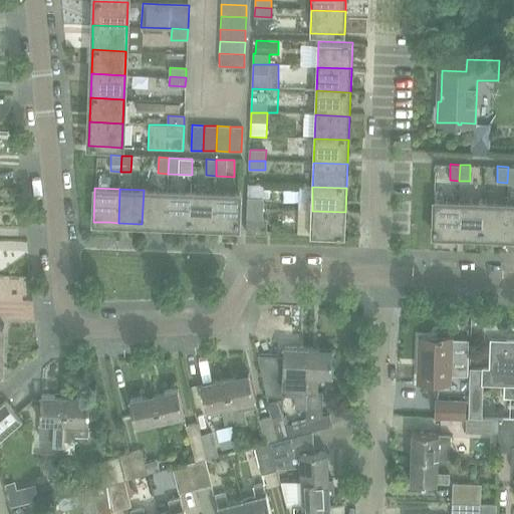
[(168,191),(144,190),(142,224),(166,225),(168,191)]
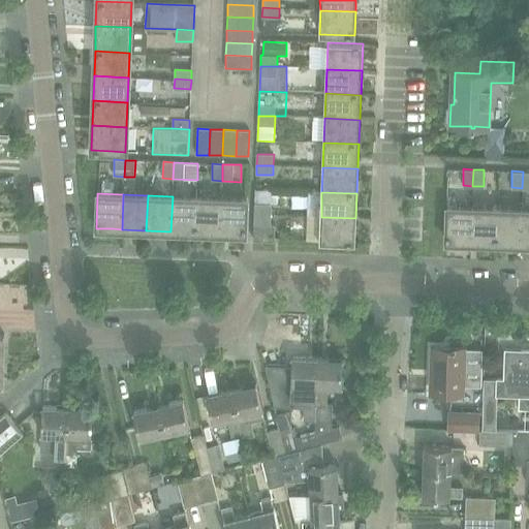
[(196,197),(173,196),(170,231),(195,231),(196,197)]
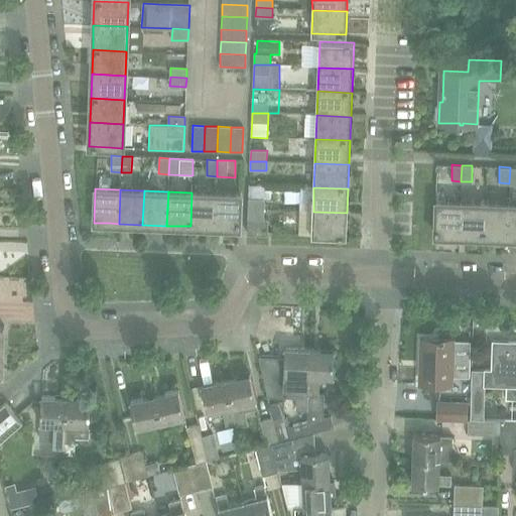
[(216,194),(191,192),(190,226),(215,227),(216,194)]
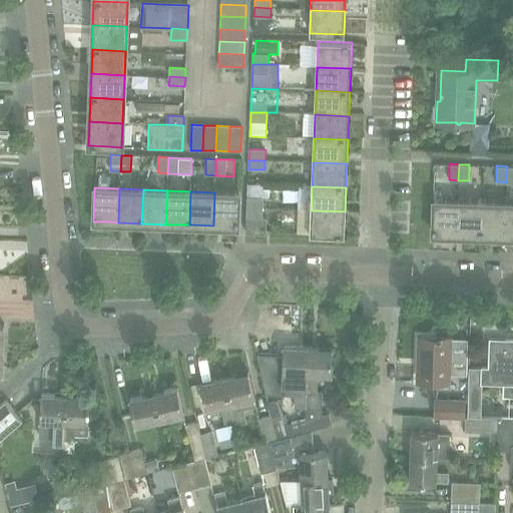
[(239,193),(214,192),(213,225),(237,226),(239,193)]
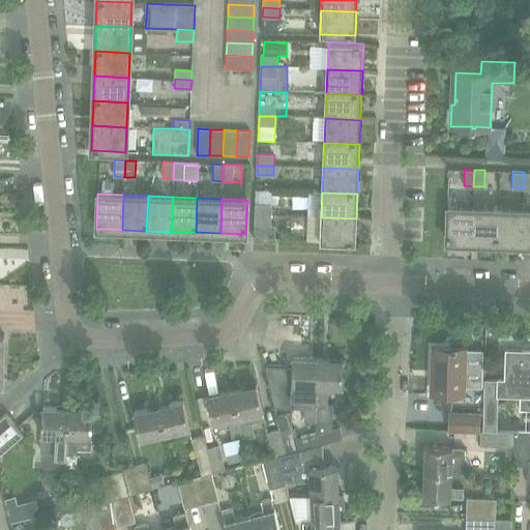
[(255,203),(255,214),(271,215),(272,204),(255,203)]
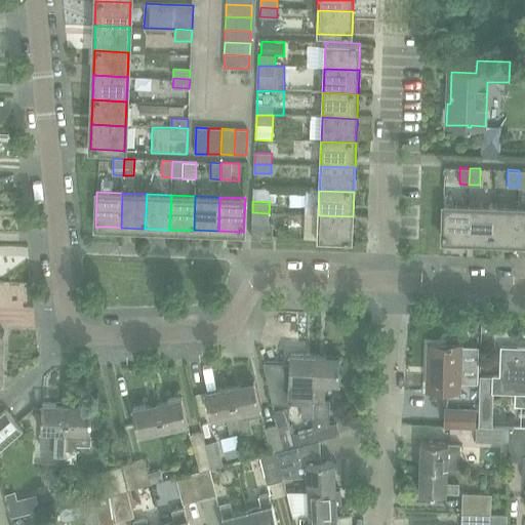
[(442,240),(467,240),(468,206),(444,205),(442,240)]
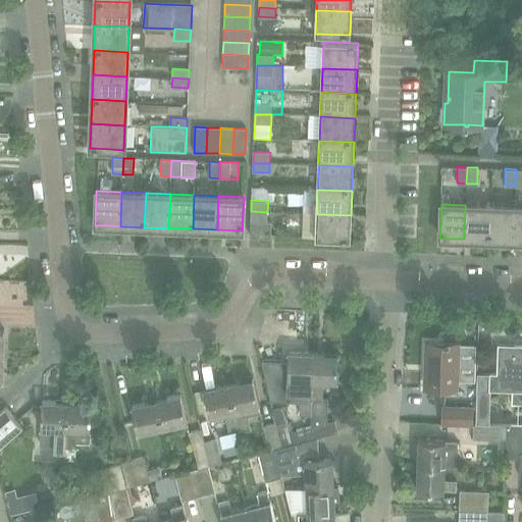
[(489,206),(465,205),(464,239),(488,240),(489,206)]
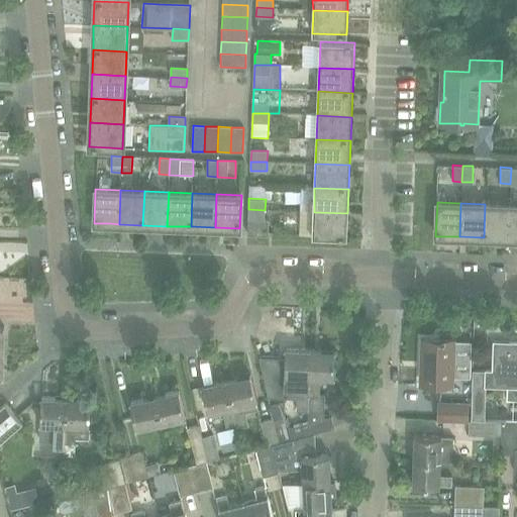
[(509,204),(485,204),(484,237),(508,238),(509,204)]
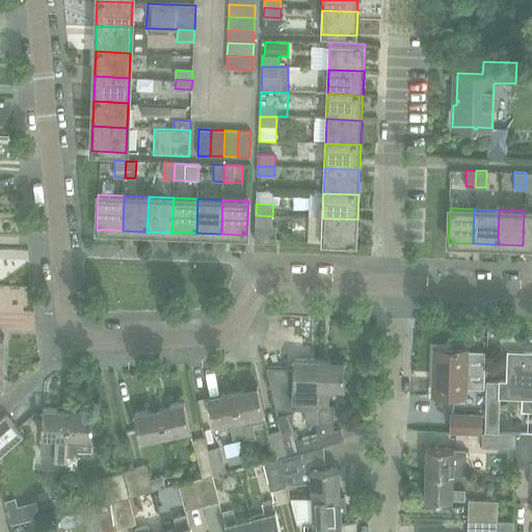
[(531,210),(524,210),(523,245),(531,245),(531,210)]
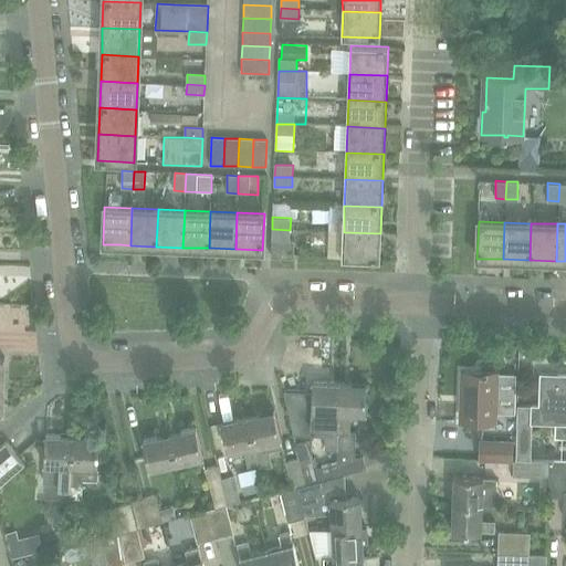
[(290,230),(272,229),(272,239),(290,240),(290,230)]
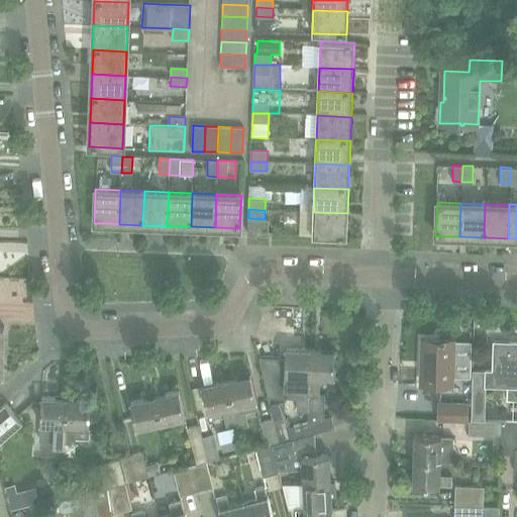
[(347,213),(314,212),(313,235),(346,236),(347,213)]
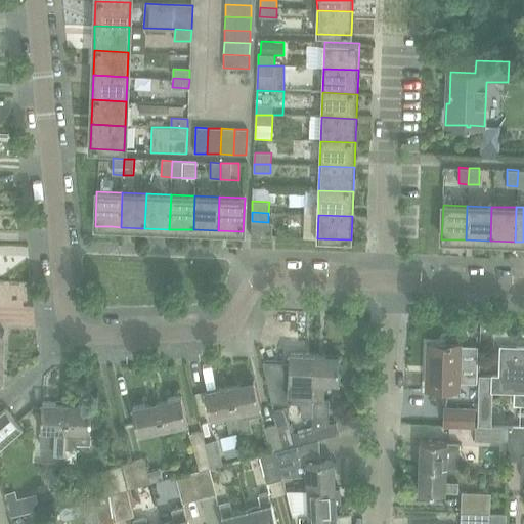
[(272,222),(268,222),(252,221),(251,237),(271,238),(272,222)]
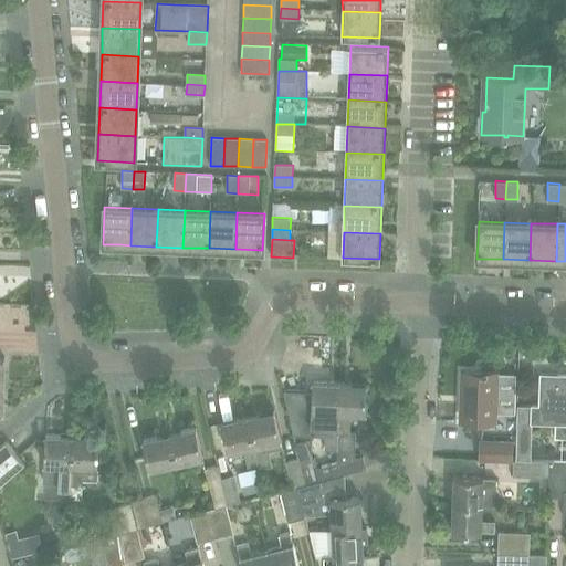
[(462,420),(484,420),(494,421),(495,374),(486,373),(486,371),(481,371),(481,373),(463,373),(462,420)]
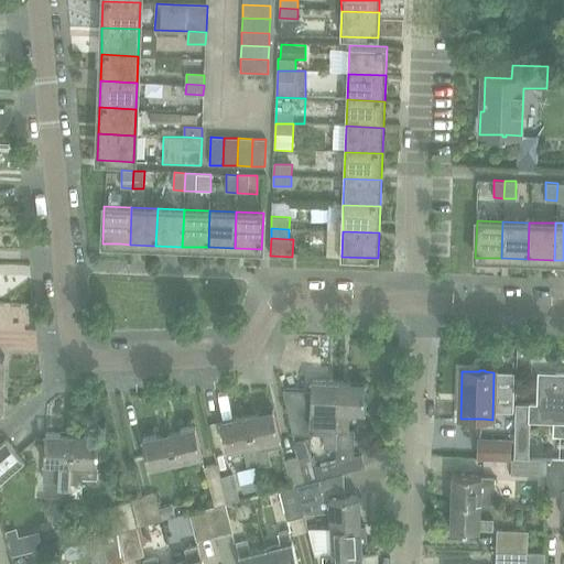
[(530,404),(530,413),(530,421),(553,421),(553,436),(563,436),(563,373),(539,373),(538,404),(530,404)]
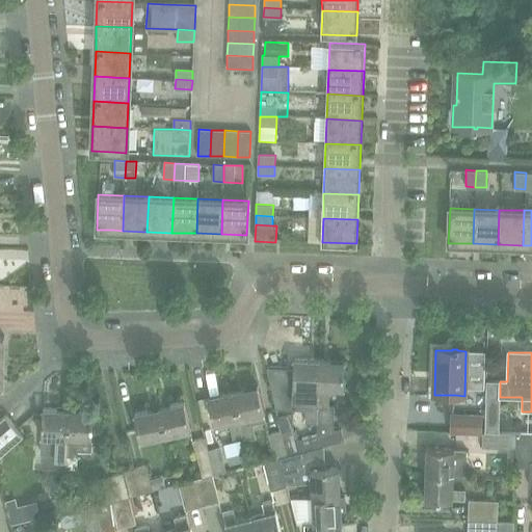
[(292,396),(292,408),(307,409),(306,424),(318,424),(319,410),(320,360),(293,358),(293,379),(292,396)]
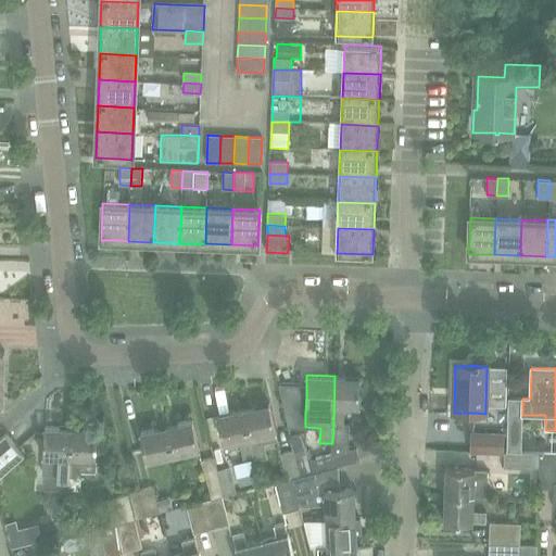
[(359,377),(335,376),(333,429),(332,454),(336,467),(359,460),(356,447),(349,450),(350,425),(343,425),(344,405),(358,406),(359,377)]
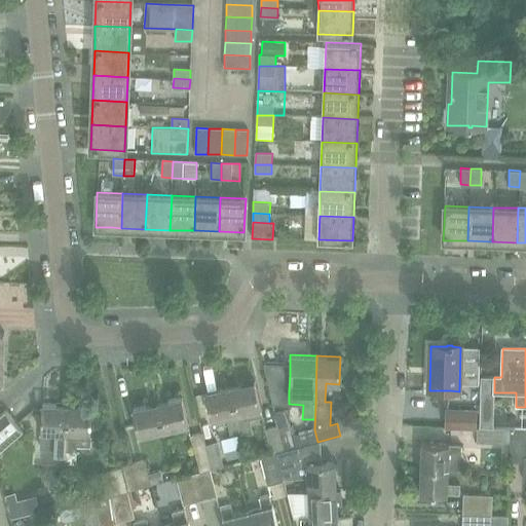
[(229,387),(240,431),(241,434),(252,431),(249,417),(262,414),(259,402),(255,381),(229,387)]
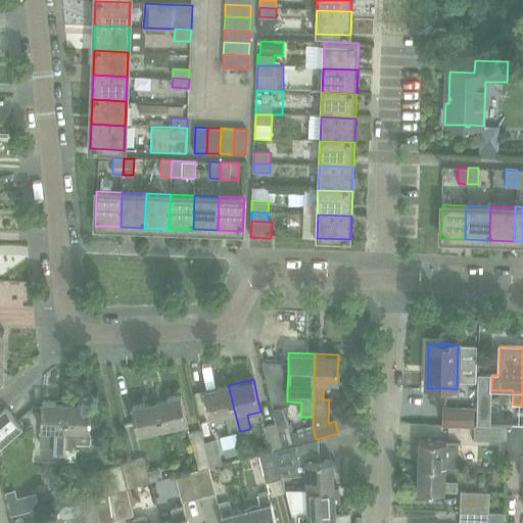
[(229,431),(239,429),(228,385),(204,390),(210,417),(225,414),(229,431)]
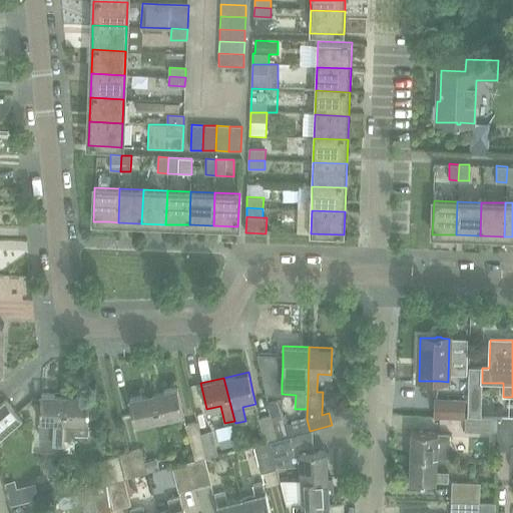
[(177,388),(153,393),(159,419),(183,414),(177,388)]
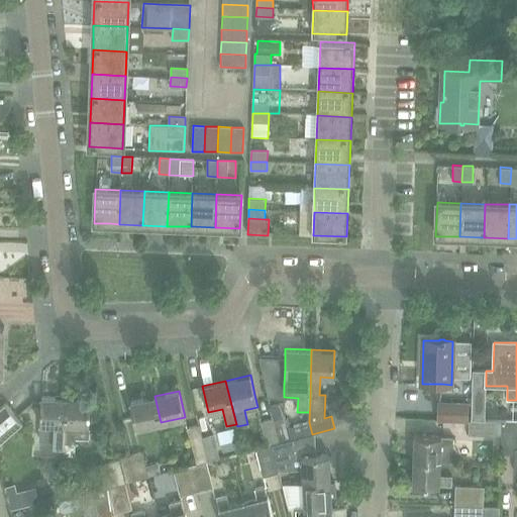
[(161,422),(154,396),(130,401),(136,428),(161,422)]
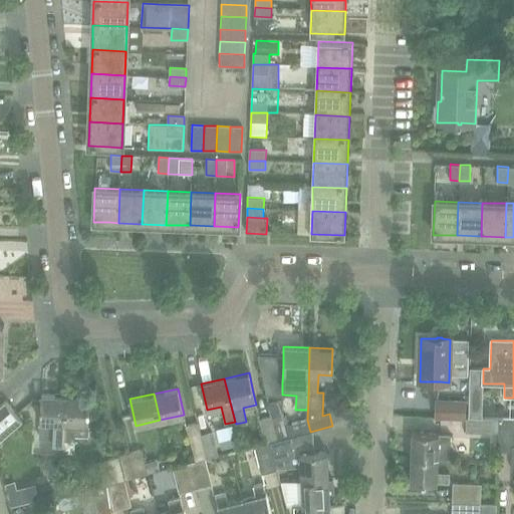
[(40,420),(39,436),(53,437),(53,442),(63,443),(64,423),(66,396),(41,395),(40,415),(40,420)]
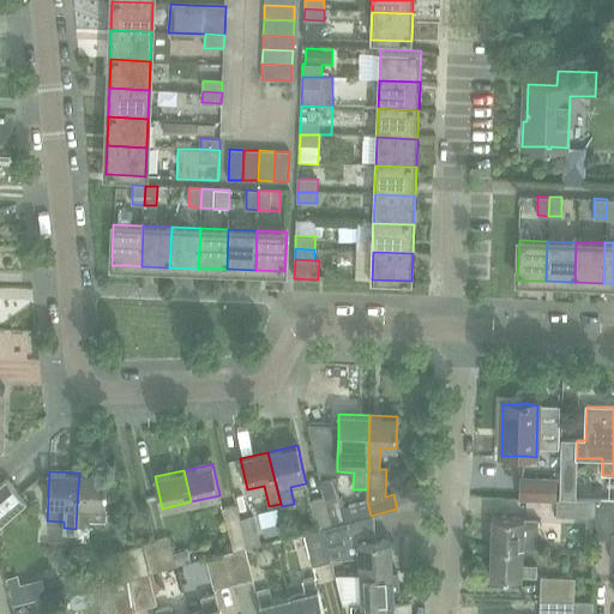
[(108,474),(79,473),(77,505),(76,529),(76,540),(86,540),(86,525),(90,525),(90,519),(106,521),(108,474)]
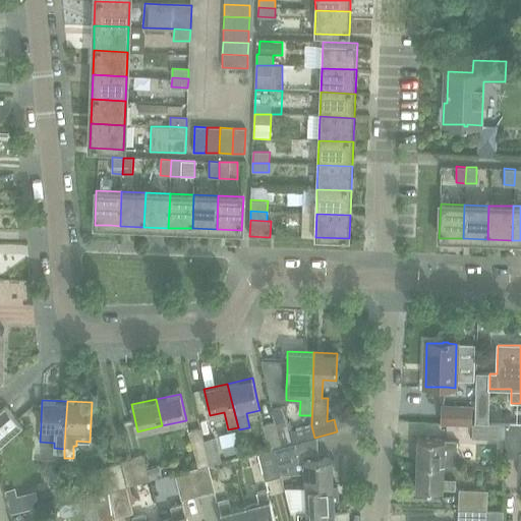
[(286,404),(272,407),(275,422),(281,447),(286,446),(314,438),(311,425),(290,431),(287,419),(286,404)]
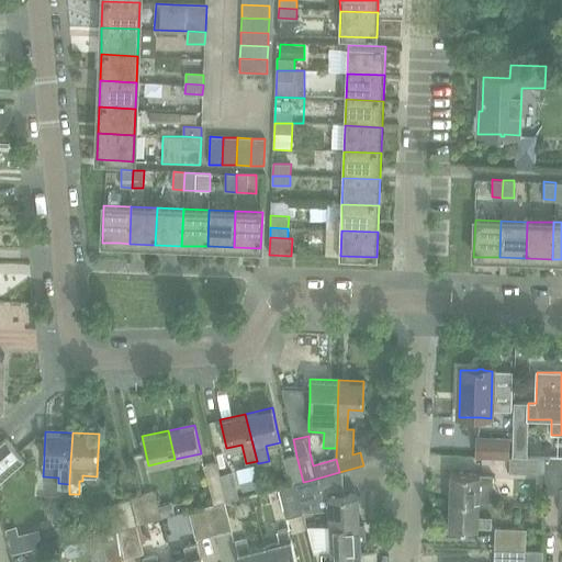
[(6,439),(0,444),(0,481),(24,460),(6,439)]
